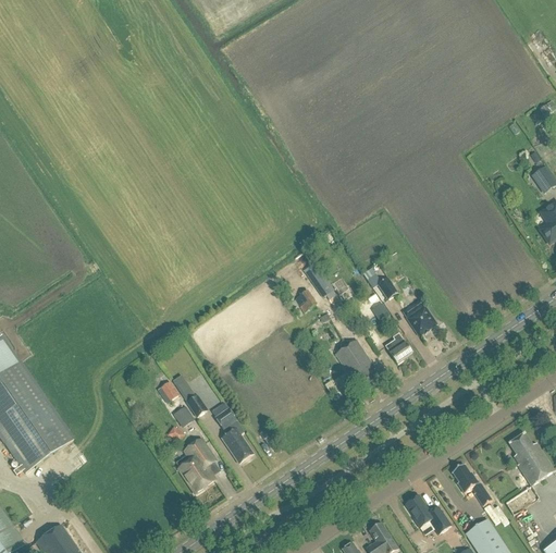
[(543,113),(555,106),(551,98),(539,106),(543,113)]
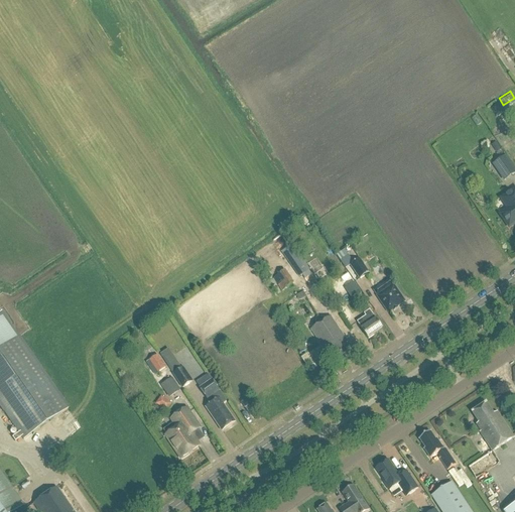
[(495,139),(491,142),(496,150),(501,146),(495,139)]
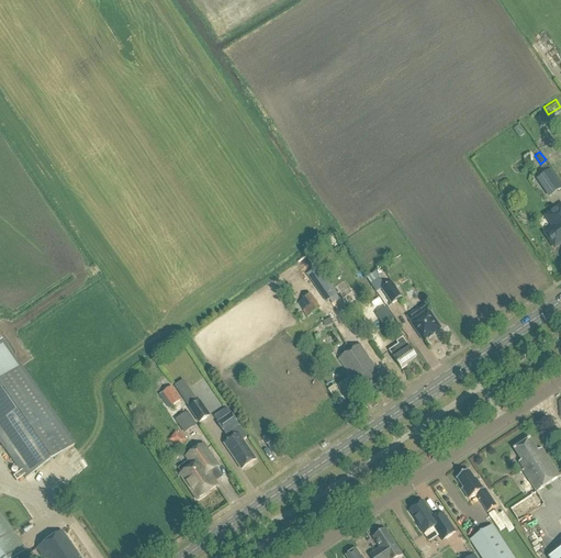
[(551,166),(536,176),(540,182),(556,173),(551,166)]
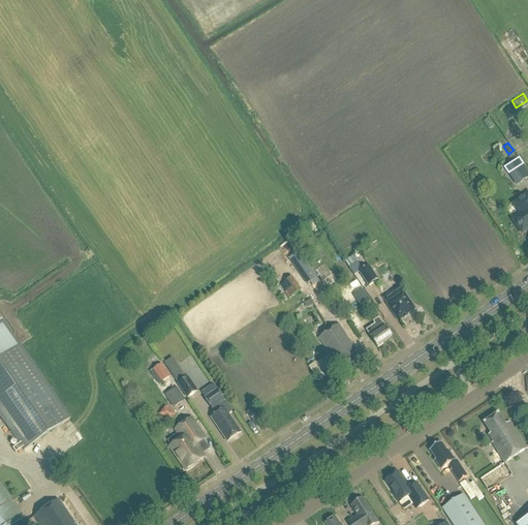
[(527,195),(517,204),(517,206),(520,212),(514,216),(514,219),(520,228),(523,229),(527,225),(527,195)]
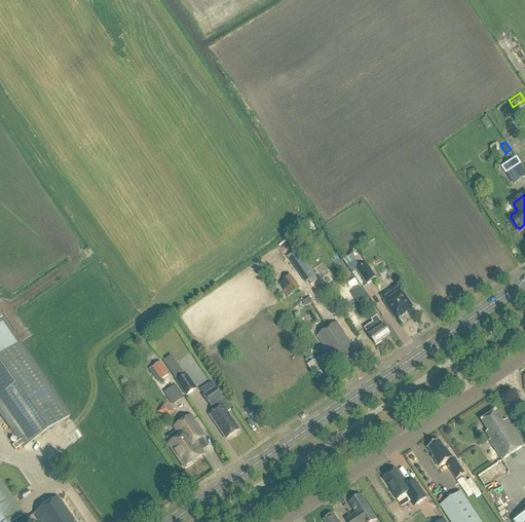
[(354,257),(346,263),(351,270),(360,265),(354,257)]
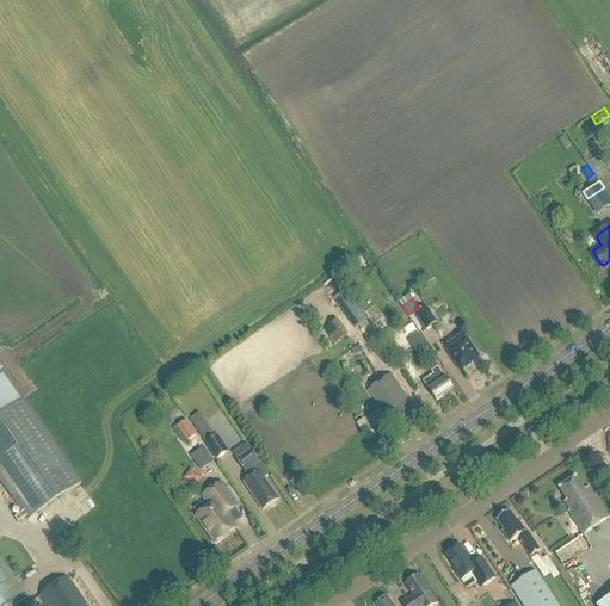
[(437,319),(426,303),(414,310),(426,327),(437,319)]
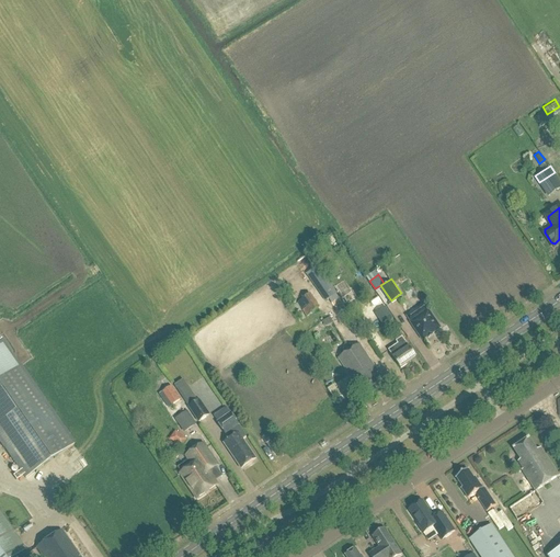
[(331,285),(321,293),(324,298),(335,291),(331,285)]
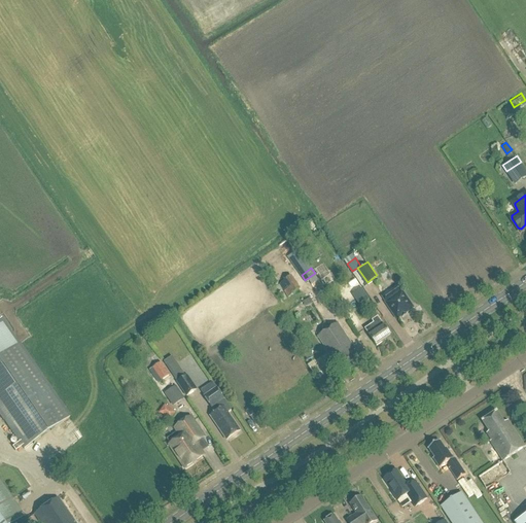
[(288,291),(299,285),(290,272),(280,278),(288,291)]
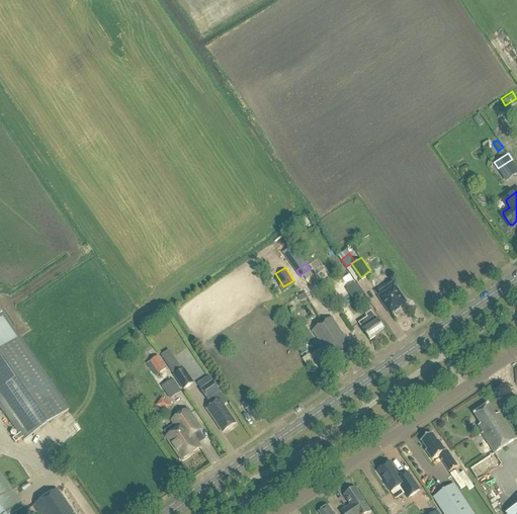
[(355,281),(346,287),(353,297),(361,291),(355,281)]
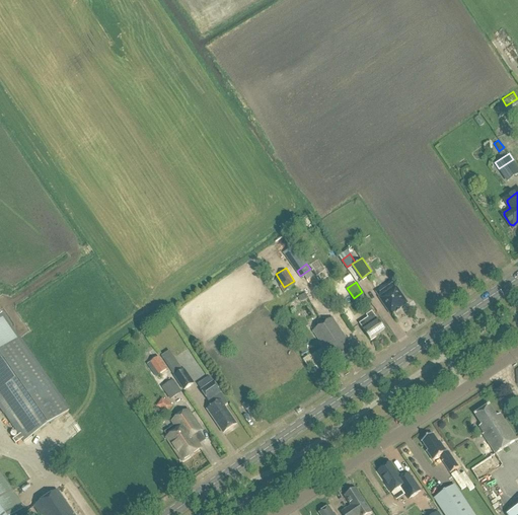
[(379,296),(390,311),(405,301),(395,285),(379,296)]
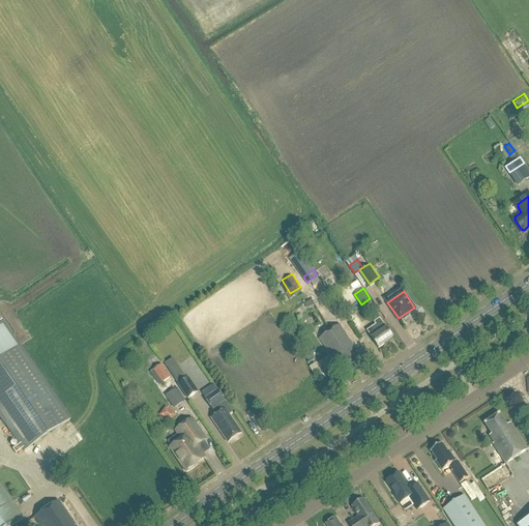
[(385,326),(379,316),(373,320),(375,322),(365,328),(377,346),(392,335),(385,326)]
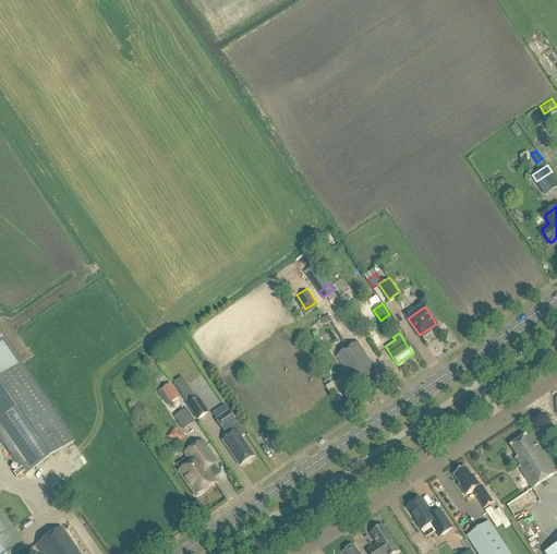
[(72,440),(0,337),(0,436),(4,443),(3,443),(24,473),(72,440)]
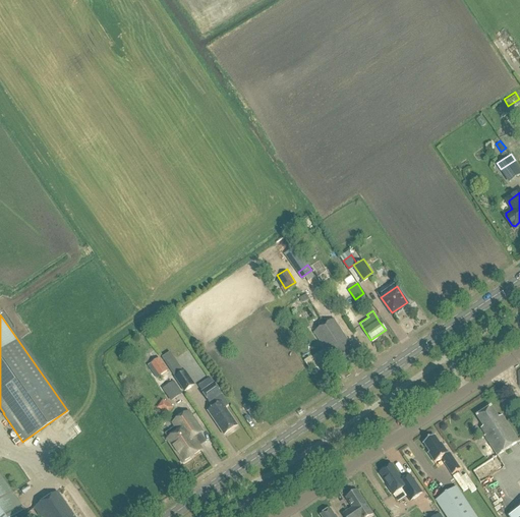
[(355,350),(333,318),(333,317),(313,330),(324,345),(325,345),(330,353),(332,352),(339,362),(356,350),(355,350)]
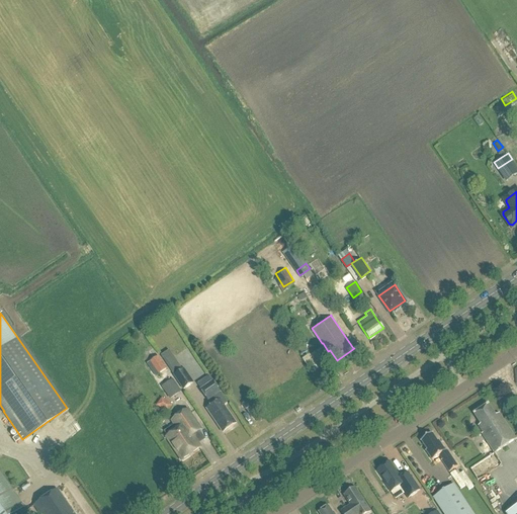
[(314,346),(300,356),(311,368),(323,358),(314,346)]
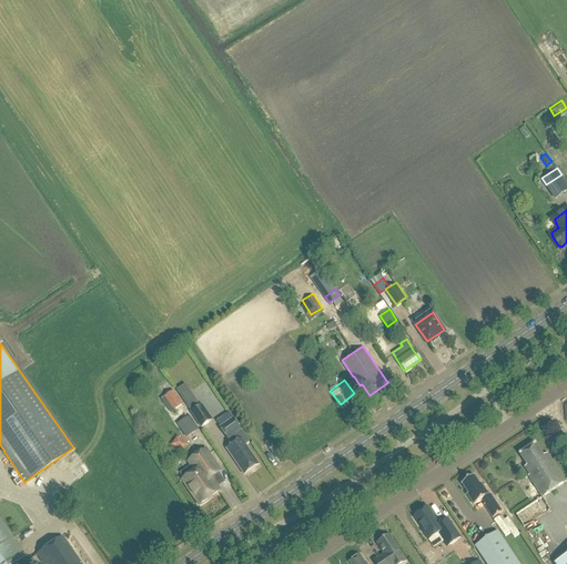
[(173,403),(181,400),(173,384),(165,389),(173,403)]
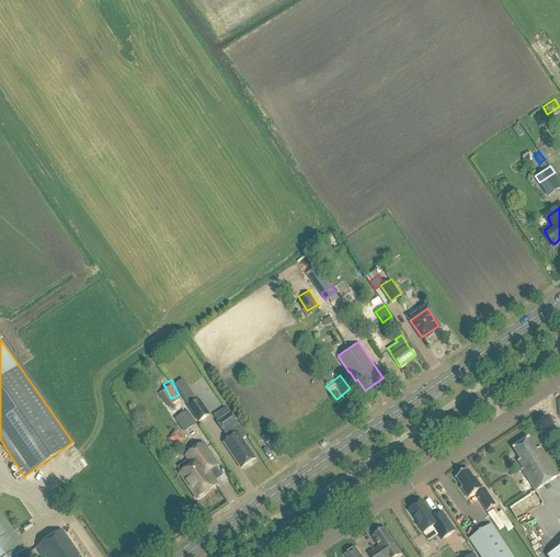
[(208,412),(197,397),(187,404),(198,419),(208,412)]
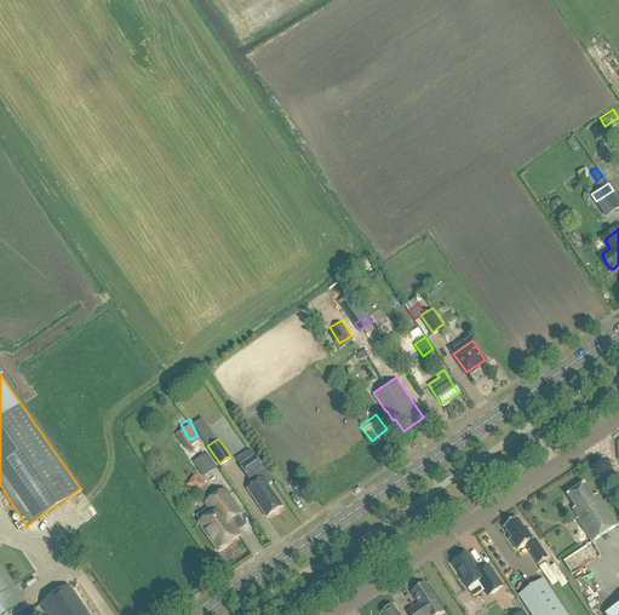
[(206,450),(193,460),(202,475),(216,465),(206,450)]
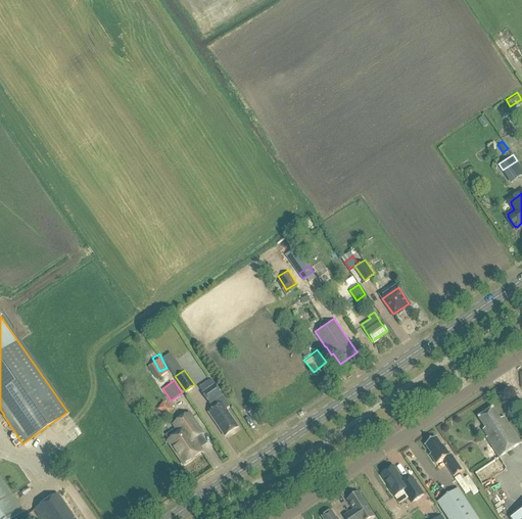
[(229,405),(222,393),(214,383),(202,391),(209,402),(216,397),(219,403),(208,411),(224,434),(238,425),(226,407),(229,405)]
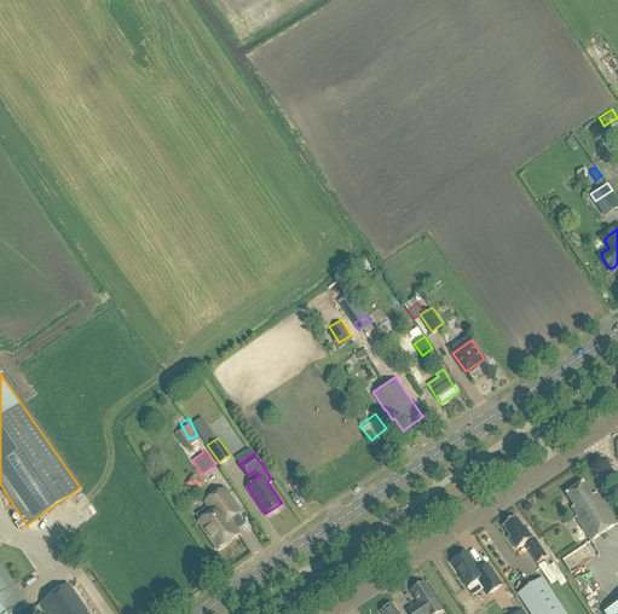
[(192,470),(186,481),(198,488),(203,478),(192,470)]
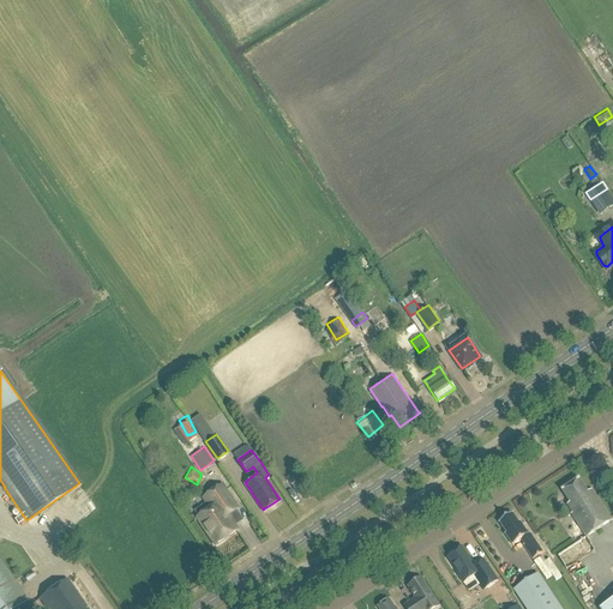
[(571,511),(570,512),(584,534),(611,517),(590,487),(586,489),(578,478),(562,489),(570,501),(566,504),(571,511)]
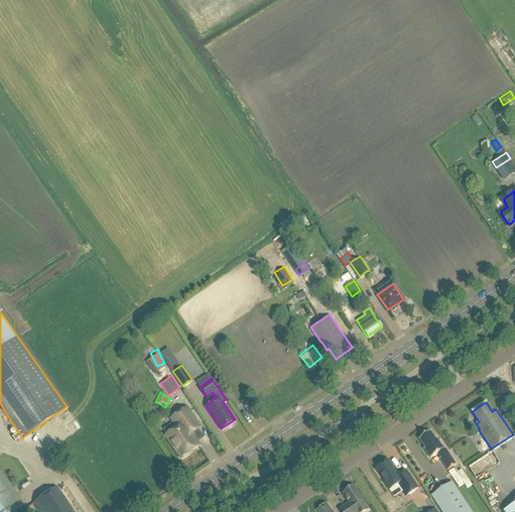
[(180,456),(199,443),(190,431),(199,425),(187,409),(175,417),(179,423),(165,432),(180,456)]
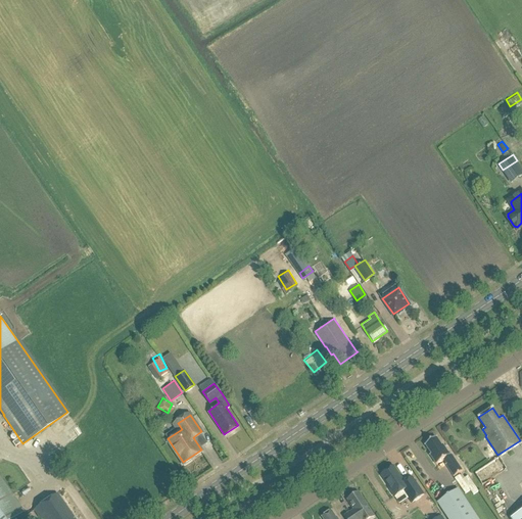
[(436,435),(425,442),(431,452),(430,453),(436,462),(444,457),(446,461),(445,462),(453,472),(462,467),(451,452),(449,453),(442,441),(441,442),(436,435)]
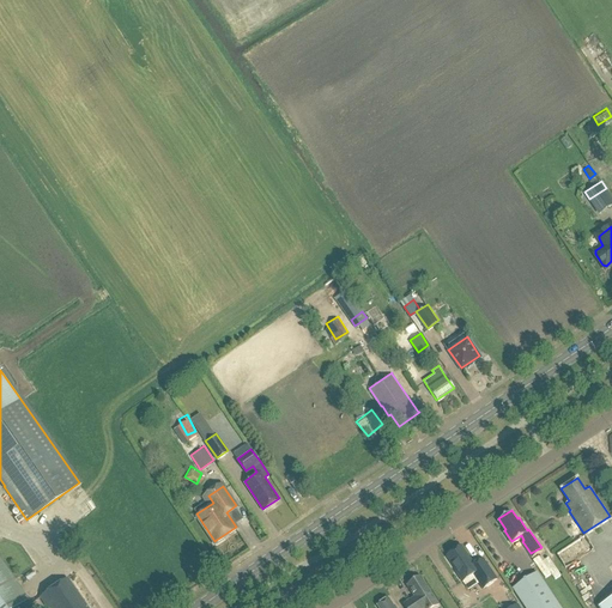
[(561,561),(589,548),(583,535),(555,548),(561,561)]
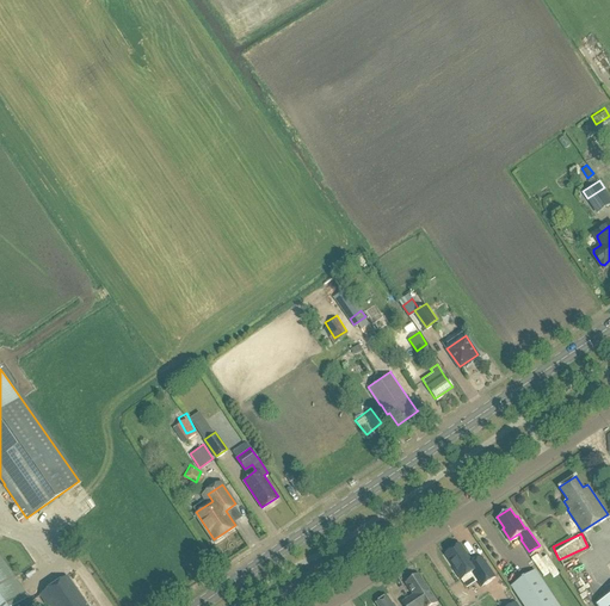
[(472,561),(458,542),(444,552),(455,567),(454,568),(460,577),(470,570),(480,585),(494,575),(481,555),(472,561)]
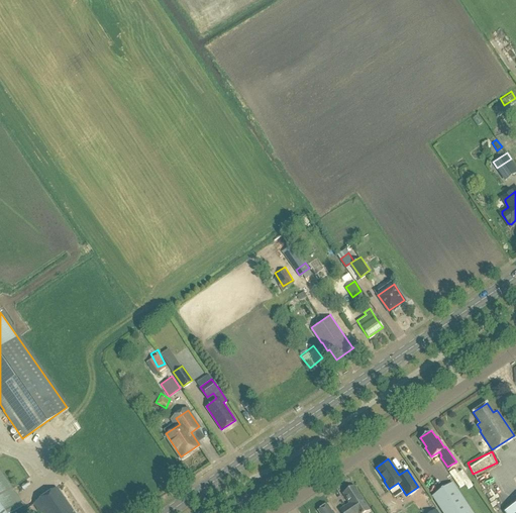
[(449,471),(459,487),(470,480),(459,465),(449,471)]
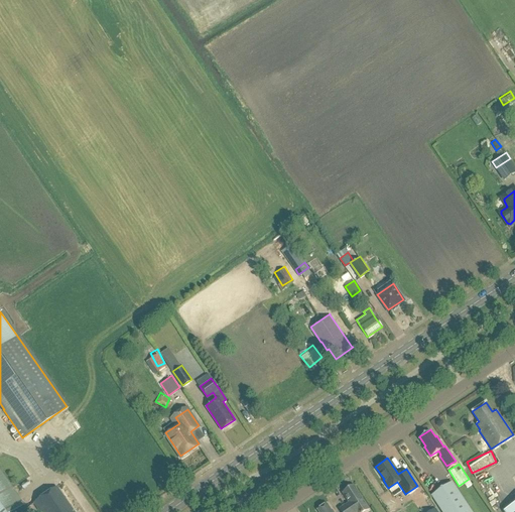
[(0,511),(10,511),(22,504),(0,471),(0,511)]
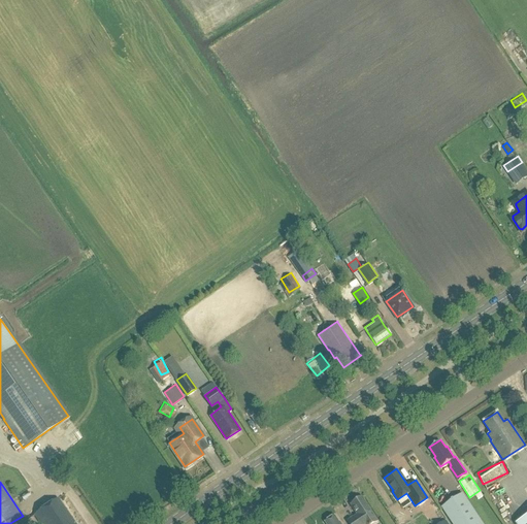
[(441,505),(453,523),(483,523),(462,492),(441,505)]
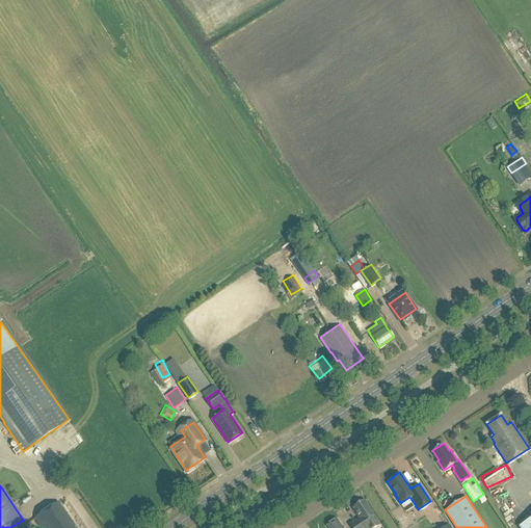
[(76,527),(57,499),(33,516),(42,527),(76,527)]
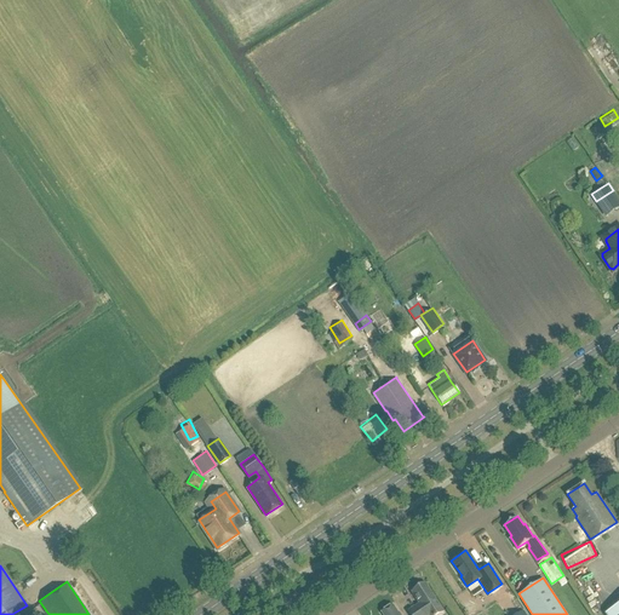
[(434,614),(443,609),(424,581),(411,590),(419,602),(408,609),(411,614),(434,614)]
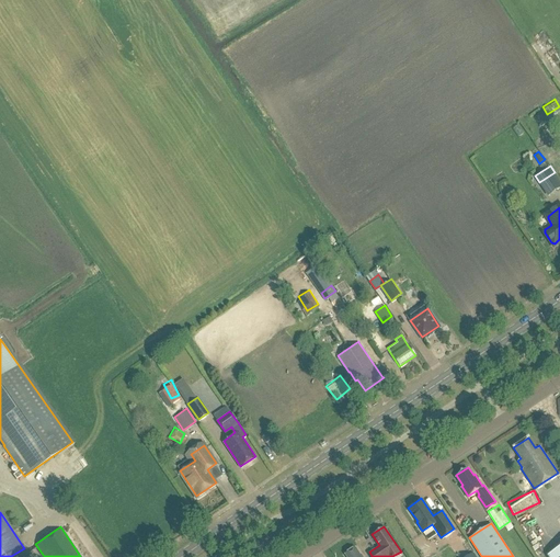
[(548,556),(559,556),(559,545),(547,555),(548,556)]
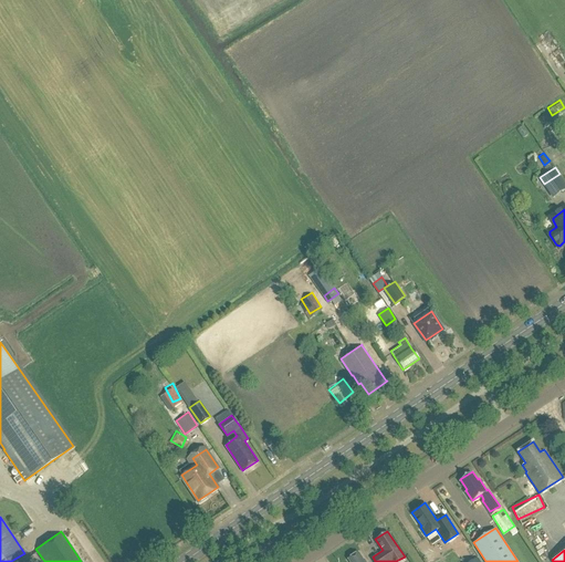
[(363,559),(357,551),(347,558),(349,561),(366,561),(364,558),(363,559)]
